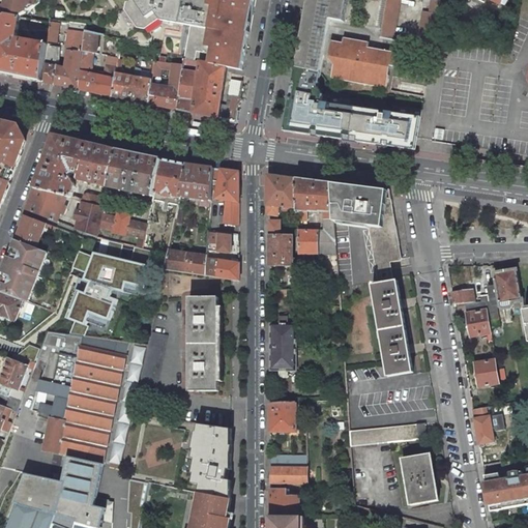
[(0,11),(19,16),(20,16),(25,12),(25,8),(29,9),(34,5),(35,0),(0,0),(0,11)]
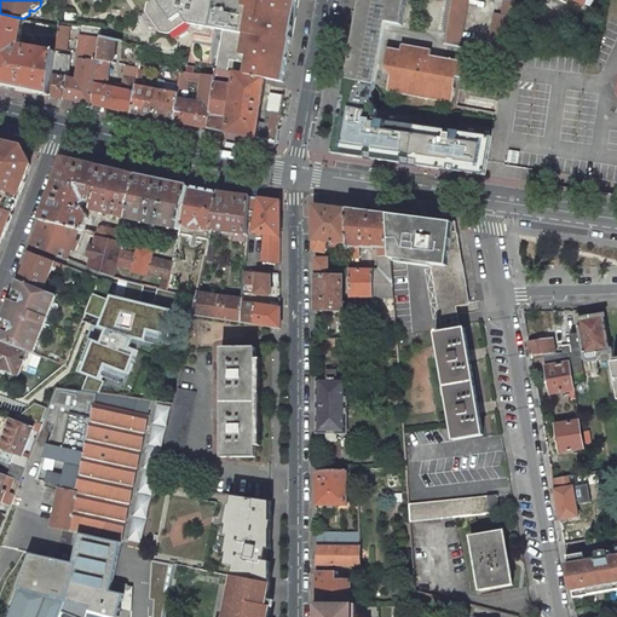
[(144,0),(143,1),(140,10),(156,30),(166,32),(184,19),(185,22),(220,28),(214,65),(263,76),(261,82),(281,86),(287,51),(284,48),(286,42),(289,41),(292,26),(287,26),(290,6),(295,6),(297,0),(144,0)]
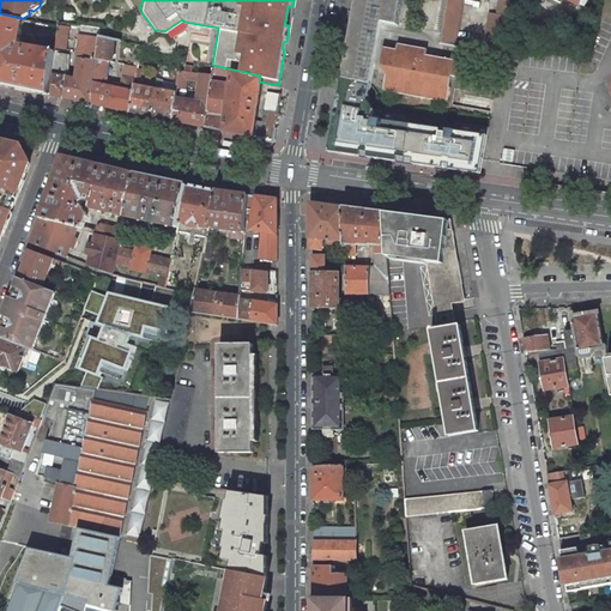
[(354,0),(349,29),(345,50),(340,77),(369,84),(380,20),(395,24),(399,0),(354,0)]
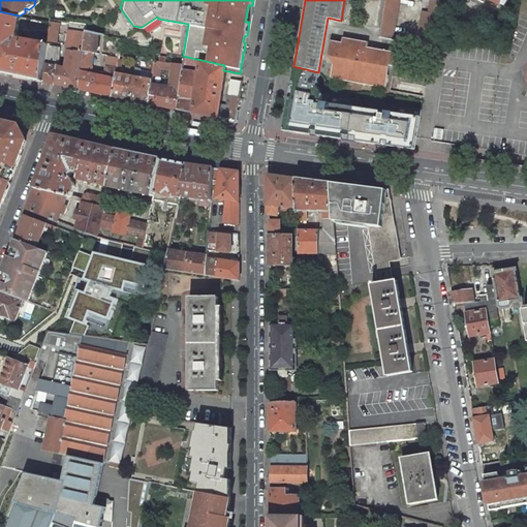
[(382,0),(380,16),(377,36),(393,39),(399,0),(382,0)]
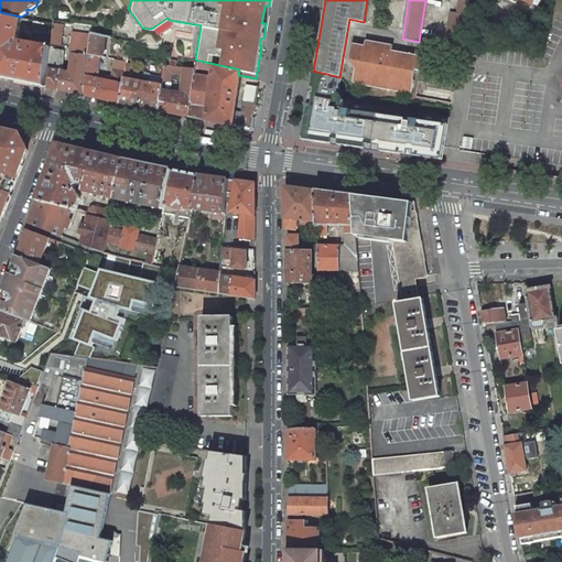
[(456,0),(455,11),(465,13),(467,0),(456,0)]
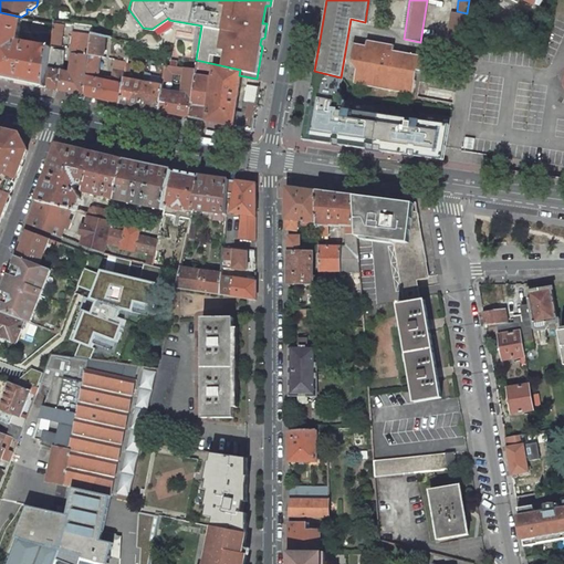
[(442,52),(459,55),(467,13),(457,11),(450,10),(442,52)]
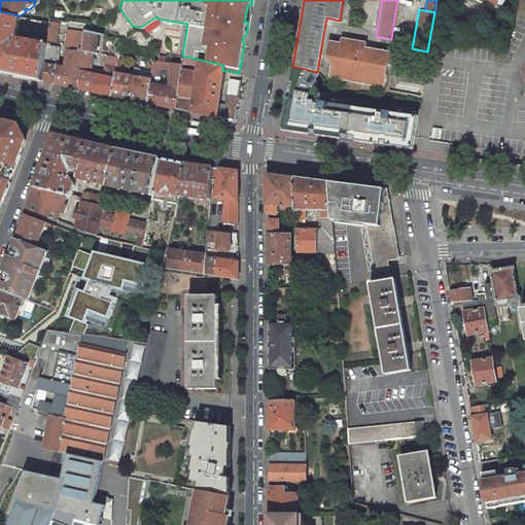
[(19,15),(0,11),(0,70),(40,79),(42,62),(45,42),(15,37),(18,23),(19,15)]
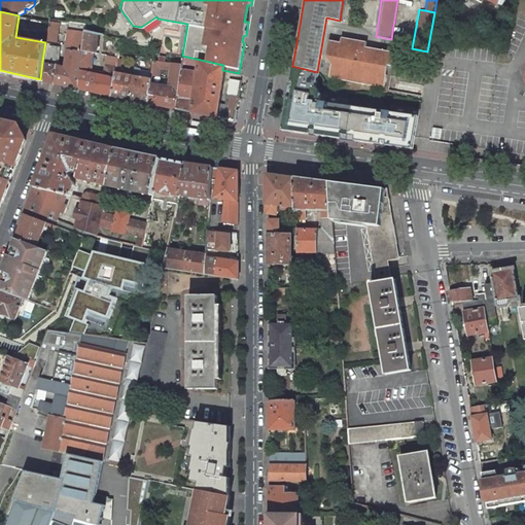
[(20,15),(19,15),(18,23),(28,25),(28,27),(46,30),(47,21),(20,15)]
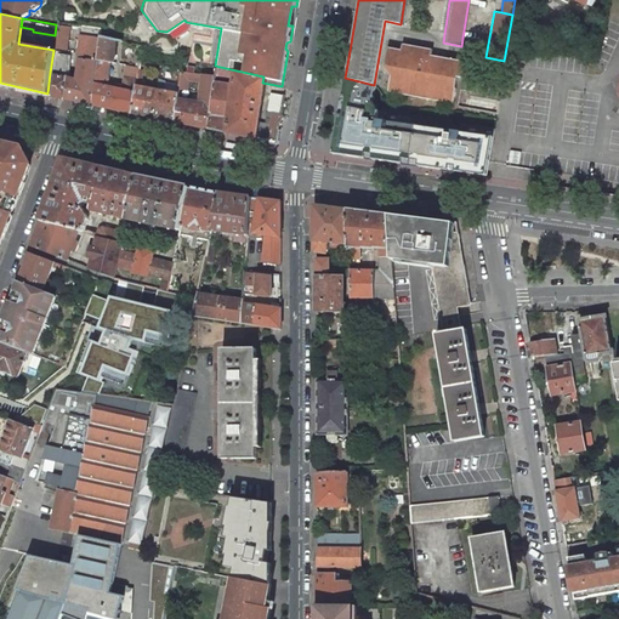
[(100,27),(80,23),(77,51),(78,57),(75,78),(50,73),(47,94),(89,102),(97,35),(100,27)]
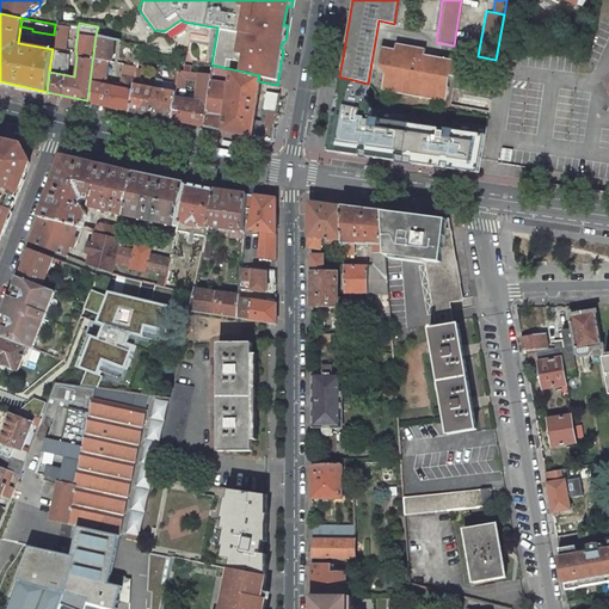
[(96,35),(87,100),(129,109),(133,82),(135,65),(122,61),(118,86),(103,82),(106,59),(110,59),(112,42),(108,41),(109,37),(96,35)]
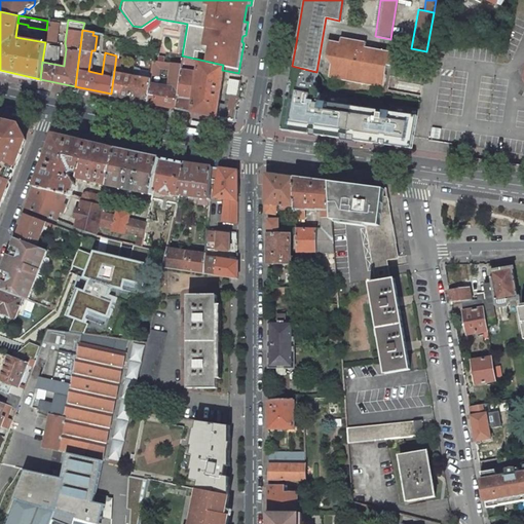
[(365,40),(339,36),(338,41),(327,39),(325,52),(326,52),(325,55),(330,64),(328,76),(383,86),(388,49),(364,45),(365,40)]
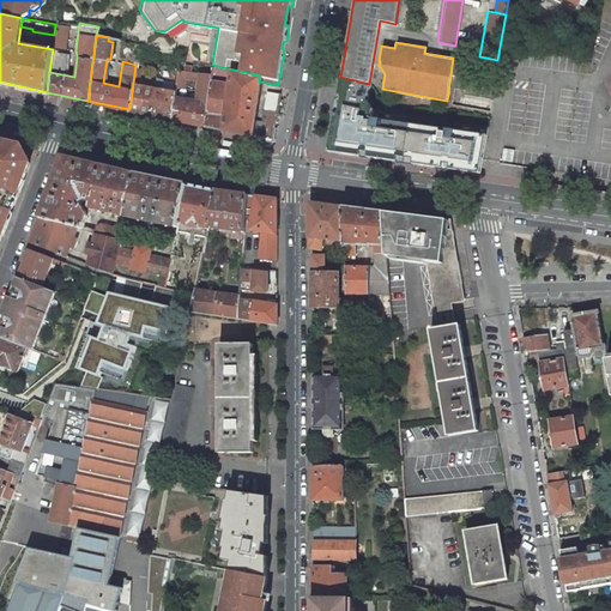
[(212,65),(212,66),(211,73),(204,125),(252,135),(254,118),(259,82),(260,76),(212,65)]
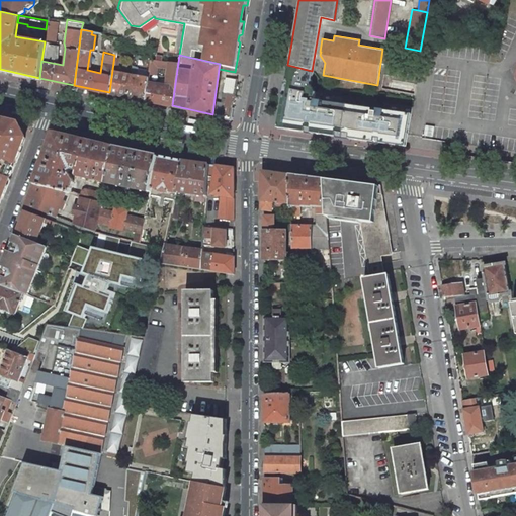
[(168,61),(150,59),(148,72),(153,73),(155,65),(161,66),(161,65),(167,66),(168,61)]
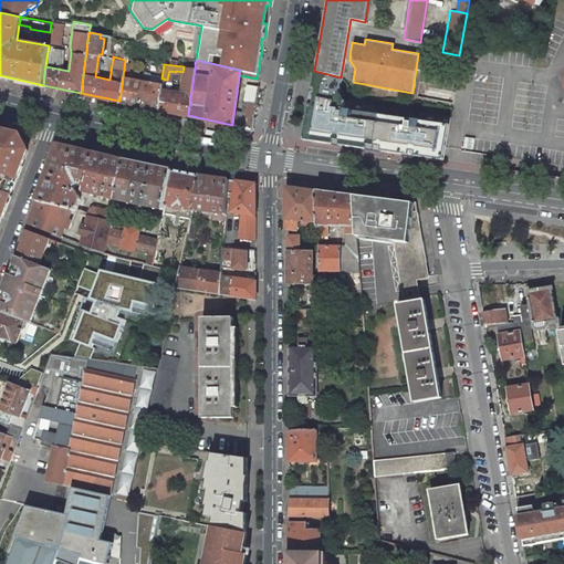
[(165,91),(164,111),(188,115),(195,68),(184,66),(183,72),(179,93),(165,91)]
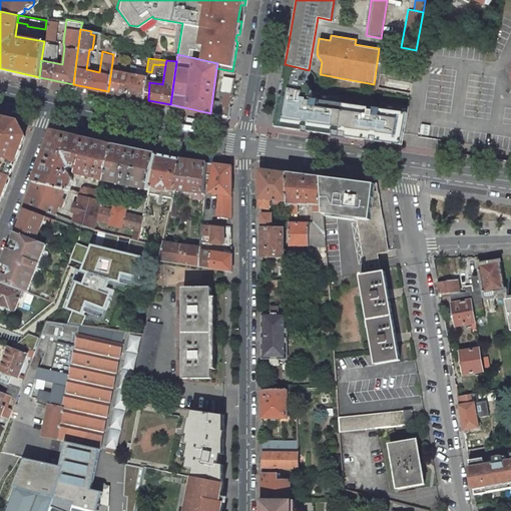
[(309,70),(285,64),(274,125),(348,136),(355,96),(311,89),(307,81),(309,70)]
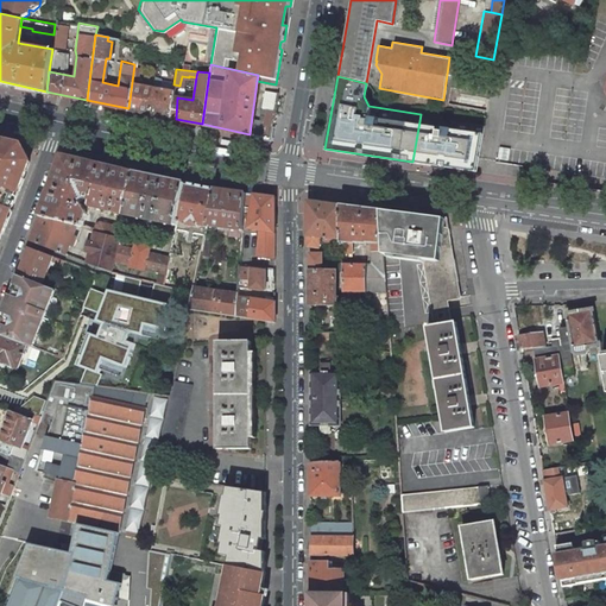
[(132,82),(128,108),(169,117),(171,96),(172,90),(132,82)]
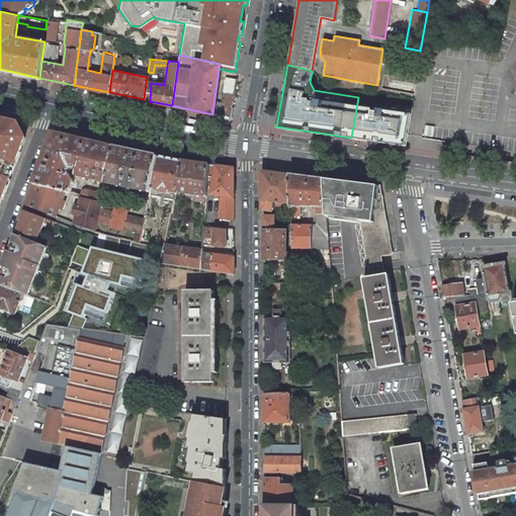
[(215,99),(212,114),(230,117),(233,95),(236,78),(225,77),(221,101),(215,99)]
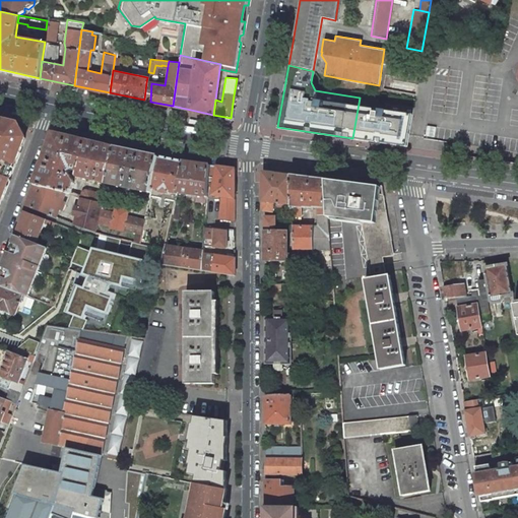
[(376,100),(360,98),(352,138),(382,142),(388,103),(385,103),(384,107),(375,105),(376,100)]
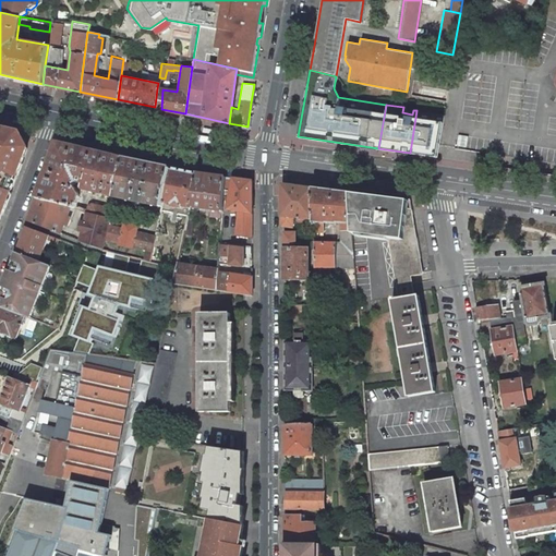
[(443,115),(417,110),(410,153),(435,156),(443,115)]
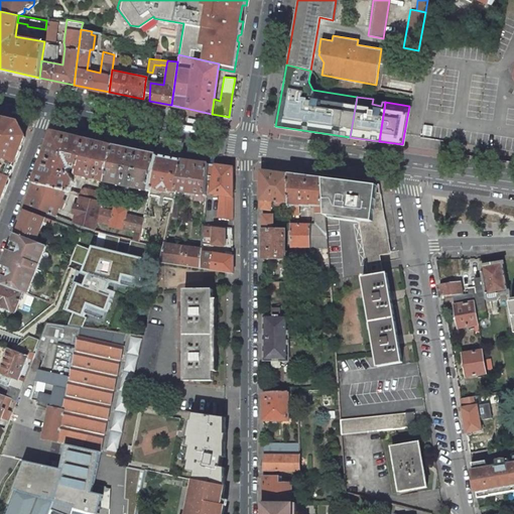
[(0,197),(15,155),(23,135),(16,122),(0,118),(0,197)]
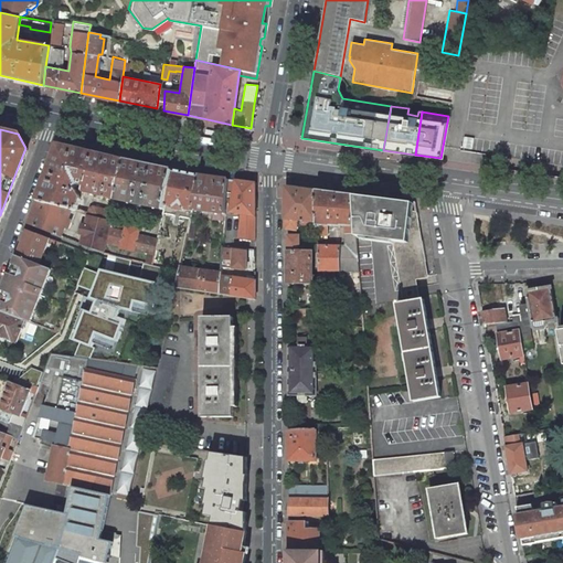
[(57,142),(36,198),(35,199),(75,208),(78,195),(72,186),(76,182),(83,184),(83,188),(93,151),(57,142)]
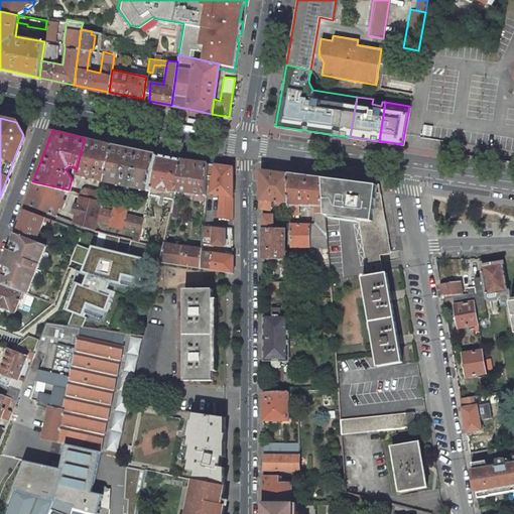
[(77,173),(104,180),(113,144),(85,138),(76,171),(77,173)]
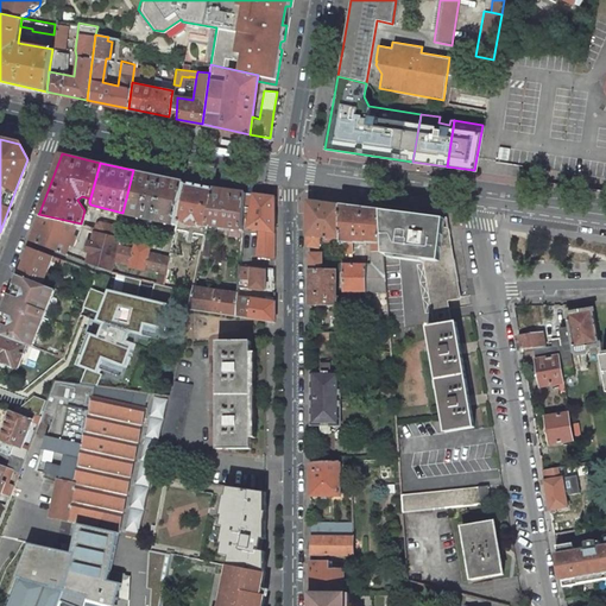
[(122,213),(175,223),(176,218),(183,181),(133,170),(122,213)]
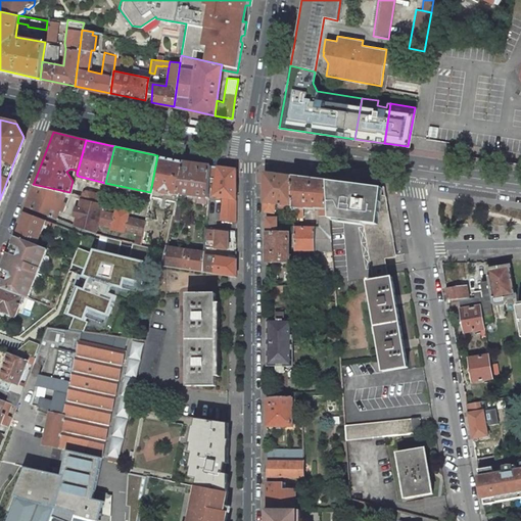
[(184,160),(157,155),(151,187),(160,189),(160,191),(168,192),(169,191),(177,192),(184,160)]
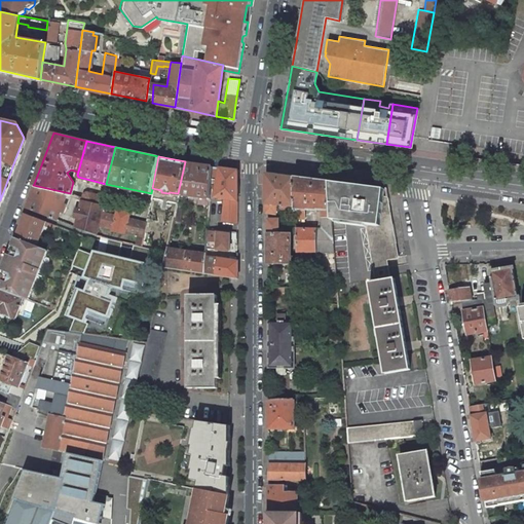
[(211,165),(185,161),(178,193),(197,196),(208,197),(210,179),(211,165)]
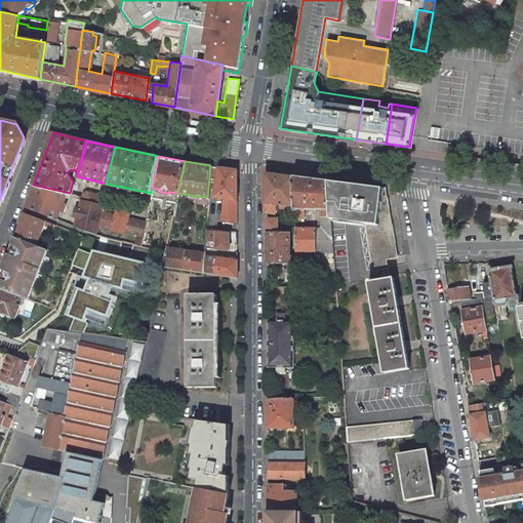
[(222,197),(236,199),(236,168),(210,165),(209,178),(214,179),(212,195),(222,197)]
